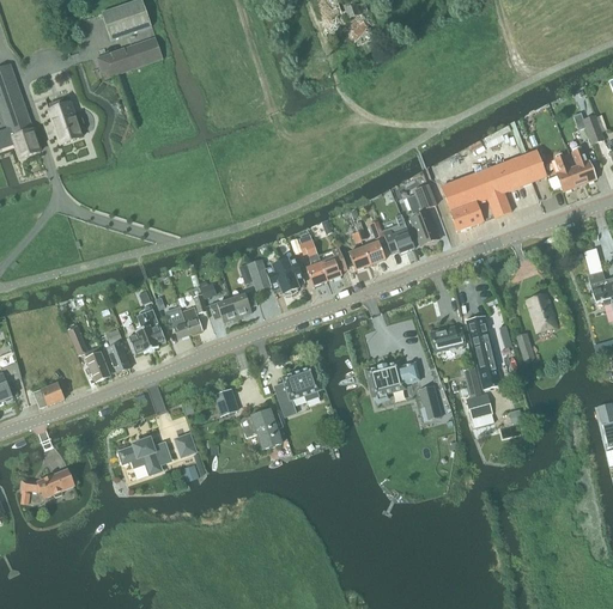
[(111,40),(152,25),(143,0),(134,0),(102,12),(111,40)]
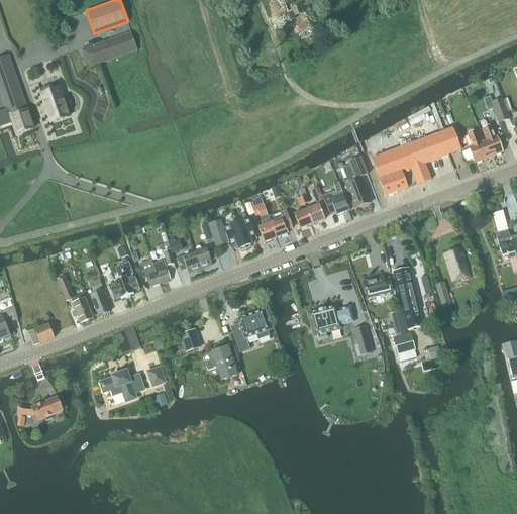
[(231,0),(234,8),(253,1),(253,0),(231,0)]
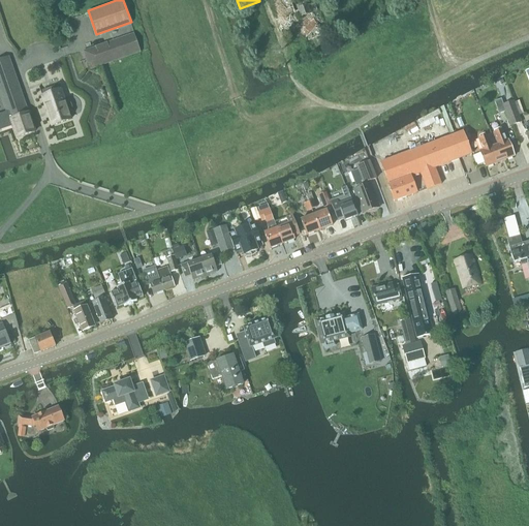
[(304,0),(297,3),(298,8),(300,11),(301,16),(311,11),(307,0),(304,0)]
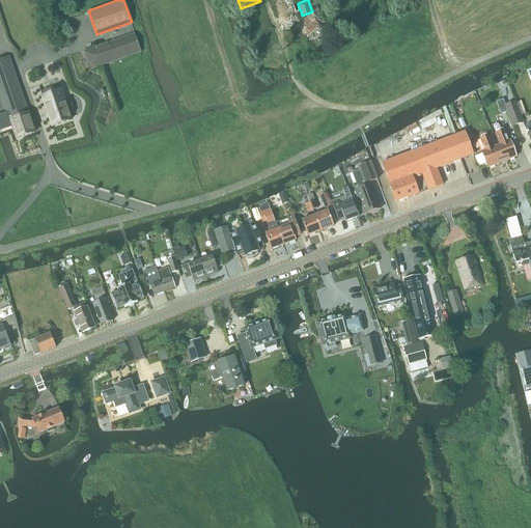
[(90,67),(141,50),(135,31),(84,49),(90,67)]
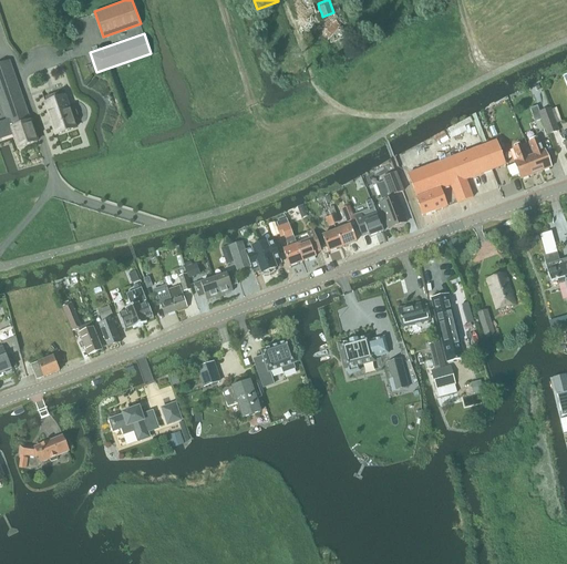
[(9,58),(0,61),(0,99),(7,118),(0,119),(0,136),(3,135),(14,132),(19,144),(37,139),(9,58)]
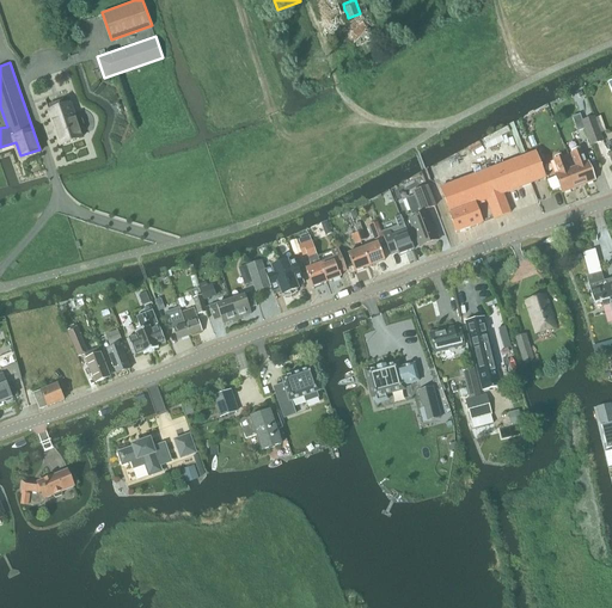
[(72,102),(49,109),(61,142),(83,135),(80,127),(83,126),(84,123),(84,121),(83,117),(81,116),(79,115),(77,116),(72,102)]
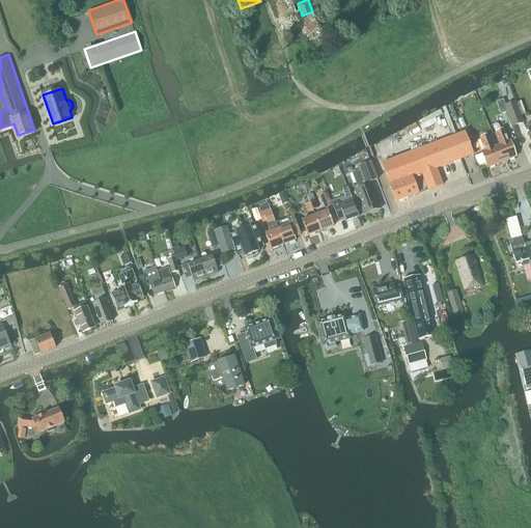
[(506,109),(507,110),(508,110),(505,103),(503,96),(496,100),(501,112),(506,109)]
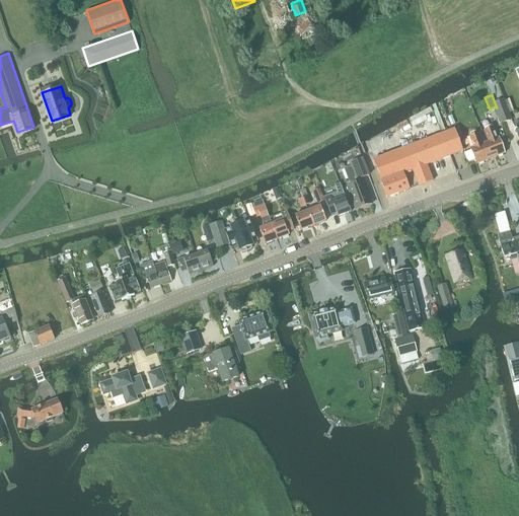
[(504,96),(494,100),(497,107),(496,107),(501,122),(512,118),(504,96)]
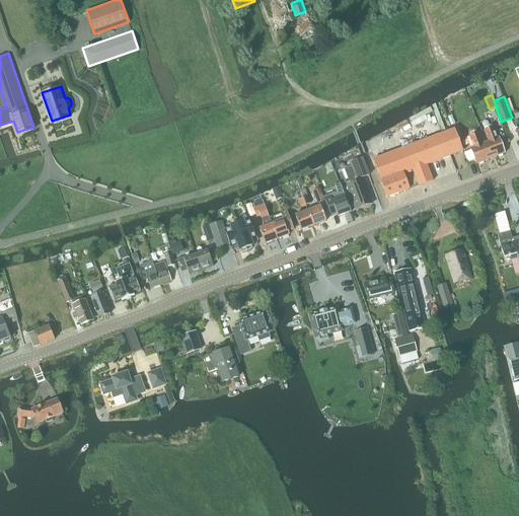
[(439,109),(434,112),(441,131),(446,129),(439,109)]
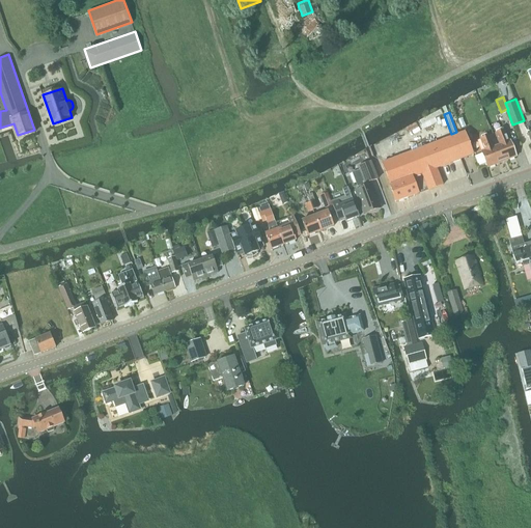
[(496,131),(495,131),(499,142),(497,143),(503,160),(515,155),(510,138),(509,139),(505,127),(503,128),(503,126),(496,129),(496,131)]
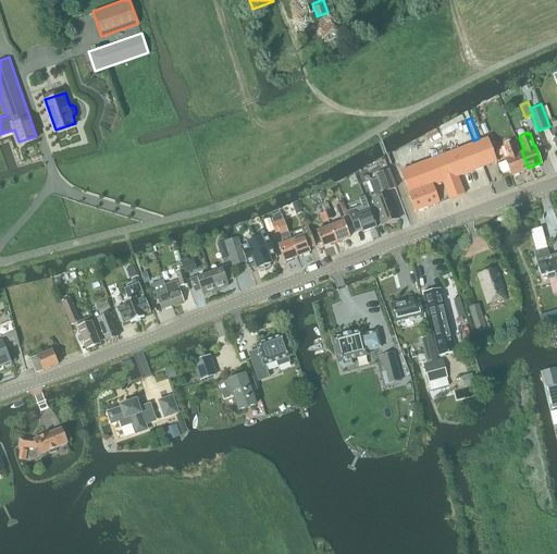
[(474,142),(483,165),(496,160),(487,136),(474,142)]
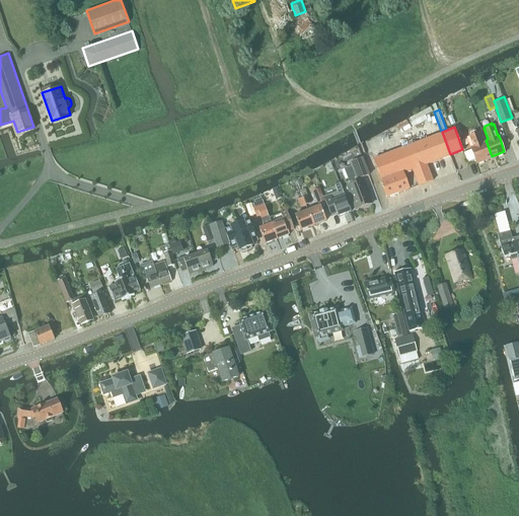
[(471,148),(464,151),(467,160),(475,157),(476,161),(492,156),(486,140),(483,141),(478,130),(476,131),(476,129),(469,132),(470,134),(468,134),(473,145),(470,146),(471,148)]
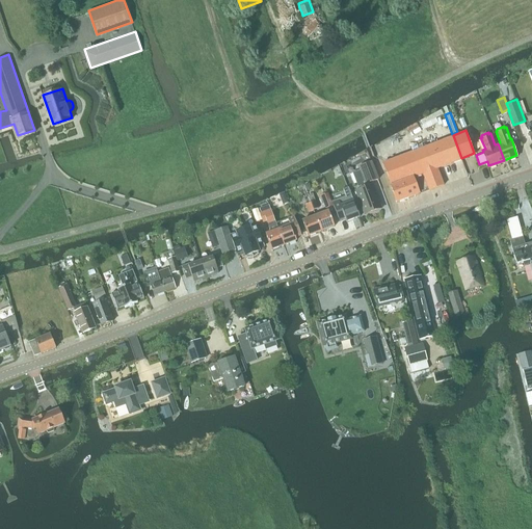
[(437,166),(461,158),(453,135),(382,161),(397,201),(444,183),(437,166)]
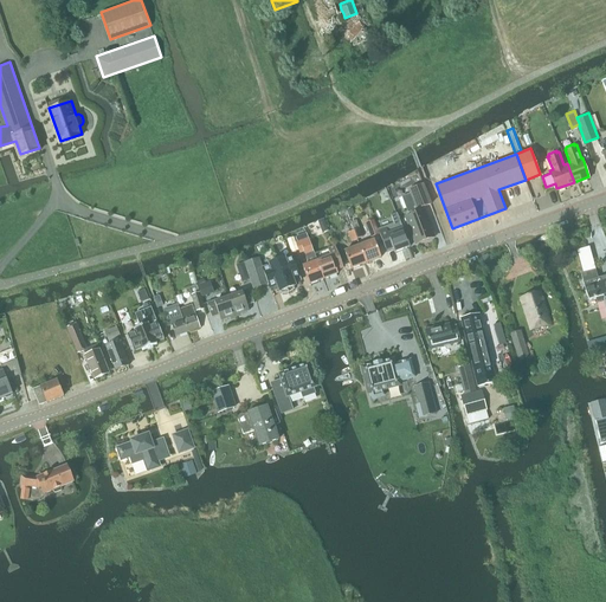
[(423,182),(408,187),(417,207),(431,202),(430,200),(424,182),(423,182)]
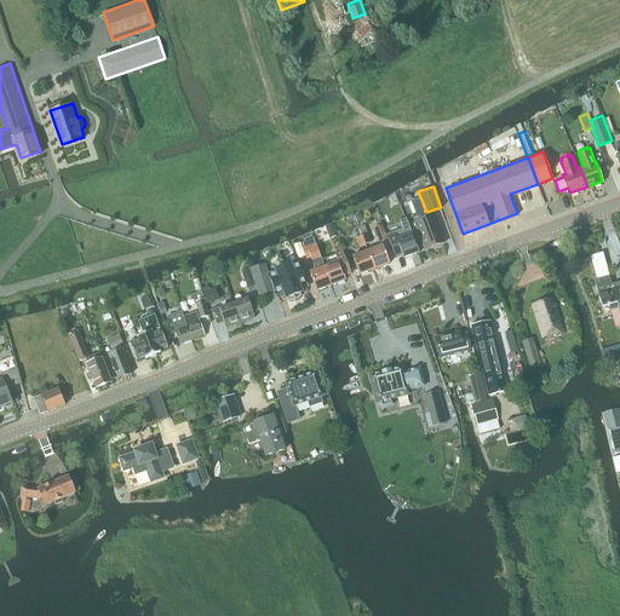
[(434,212),(414,219),(425,247),(445,240),(434,212)]
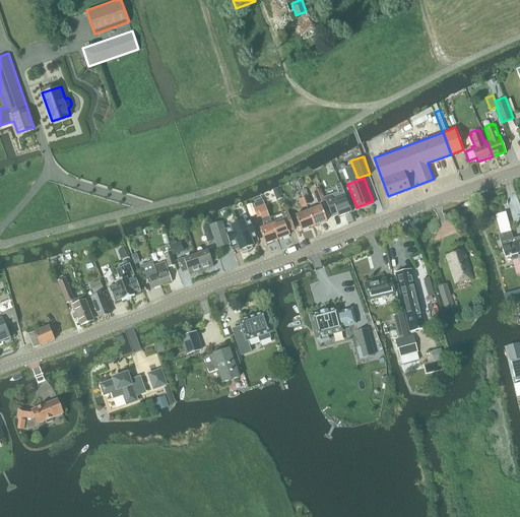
[(337,190),(324,195),(326,198),(330,211),(336,208),(338,214),(351,209),(341,181),(335,183),(337,190)]
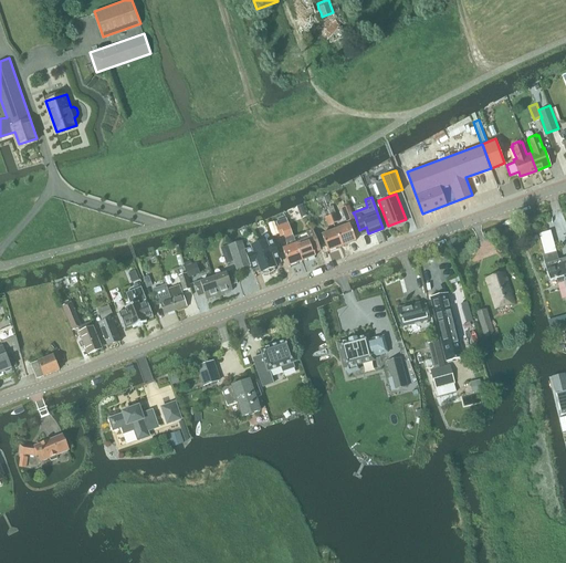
[(349,202),(342,206),(346,219),(355,216),(353,212),(349,202)]
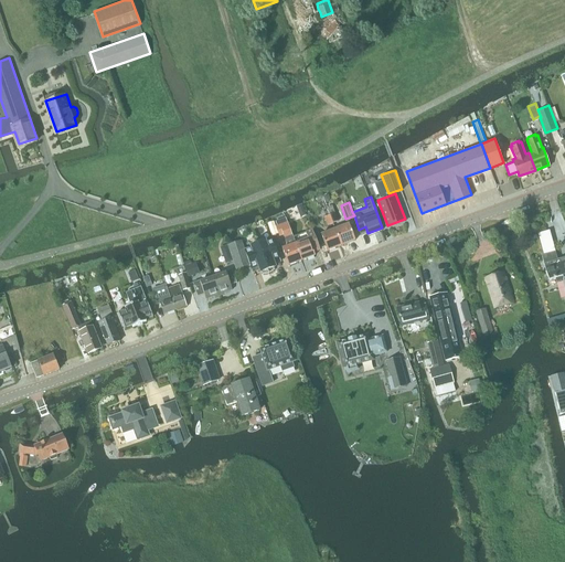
[(327,224),(333,221),(330,213),(323,215),(327,224)]
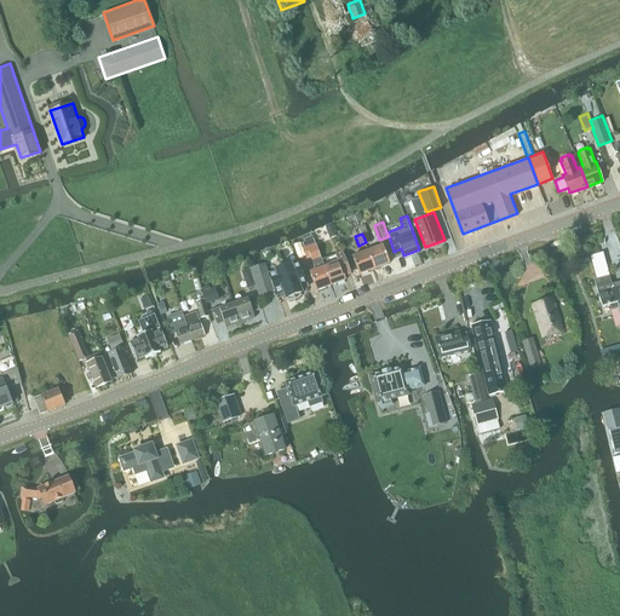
[(316,241),(303,246),(306,257),(311,255),(313,259),(315,269),(310,270),(317,289),(332,283),(325,265),(321,257),(316,241)]
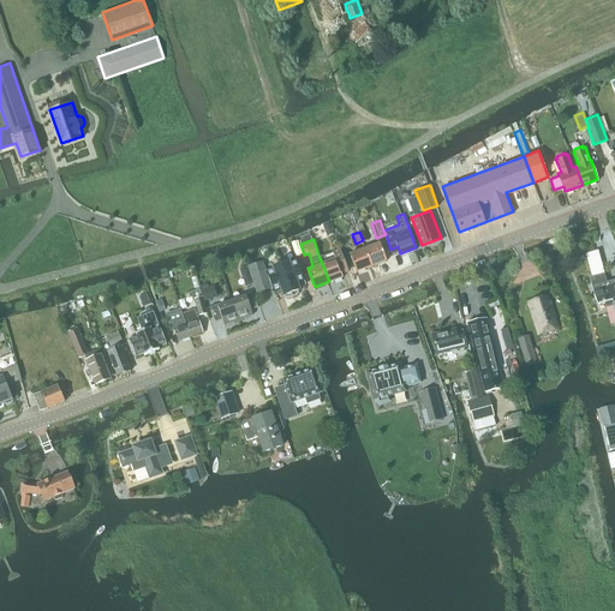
[(365,247),(371,265),(387,259),(380,241),(365,247)]
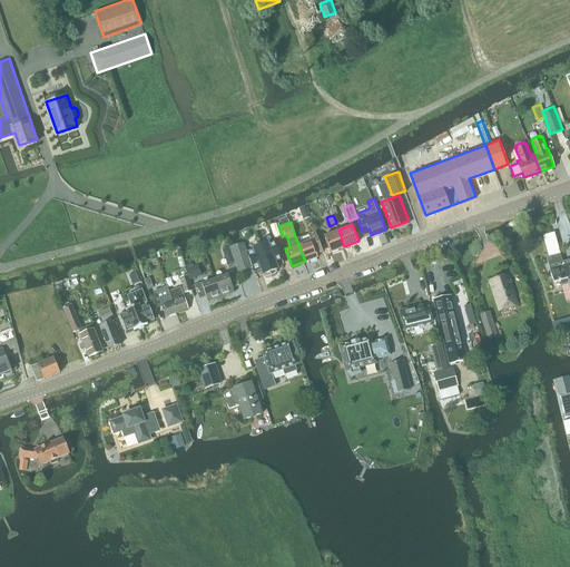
[(298,244),(305,261),(318,256),(315,250),(322,247),(315,230),(308,232),(311,238),(298,244)]
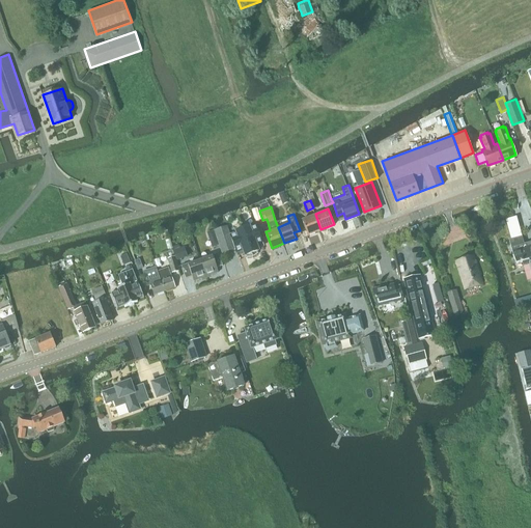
[(308,233),(320,229),(315,214),(302,219),(308,233)]
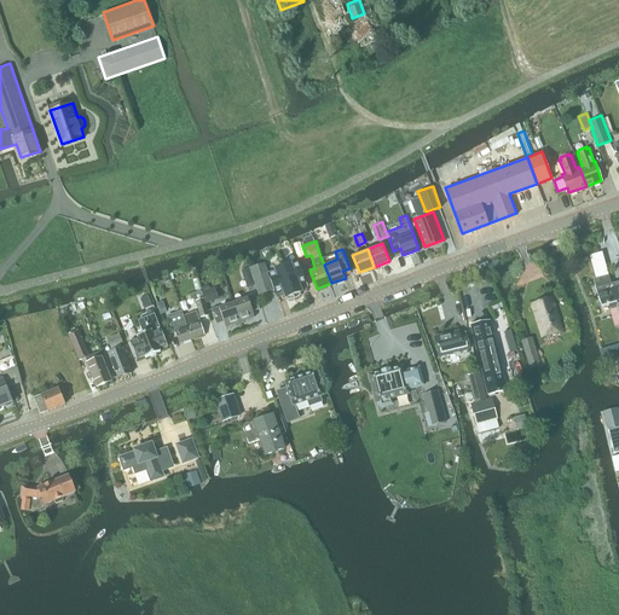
[(282,262),(295,296),(301,293),(301,290),(302,290),(300,284),(302,282),(306,280),(299,260),(291,264),(291,262),(289,262),(283,262),(282,262)]
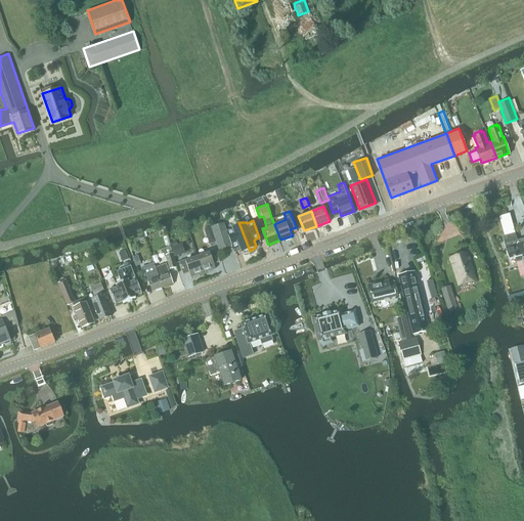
[(211,225),(215,234),(219,249),(232,244),(224,221),(211,225)]
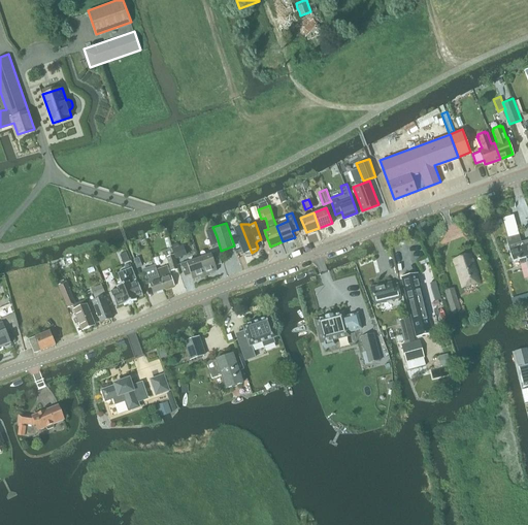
[(252,254),(252,253),(240,224),(240,225),(235,228),(236,228),(234,229),(235,230),(229,232),(236,250),(239,248),(242,248),(244,253),(245,253),(245,254),(252,254)]
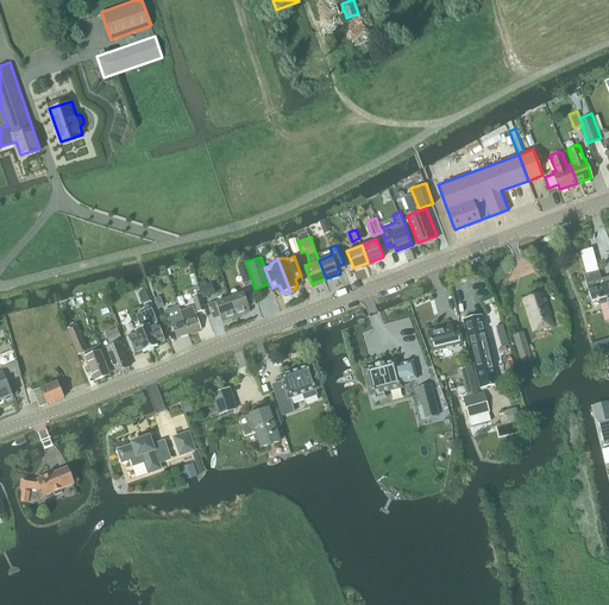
[(245,262),(238,264),(240,273),(248,271),(245,262)]
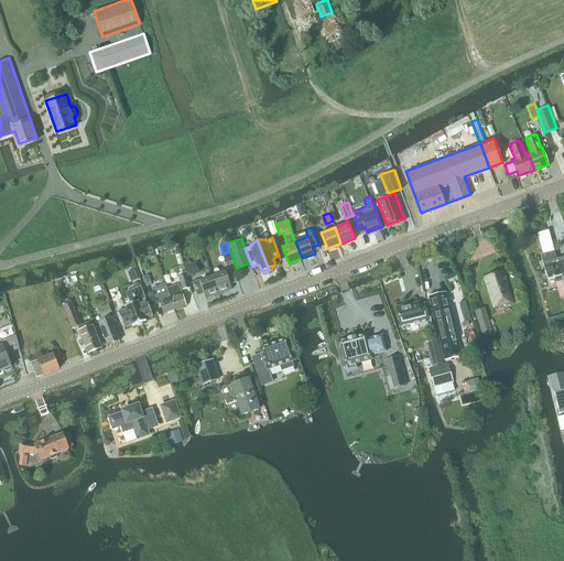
[(563,255),(556,257),(555,249),(541,254),(549,279),(554,277),(555,280),(563,279),(563,283),(563,255)]
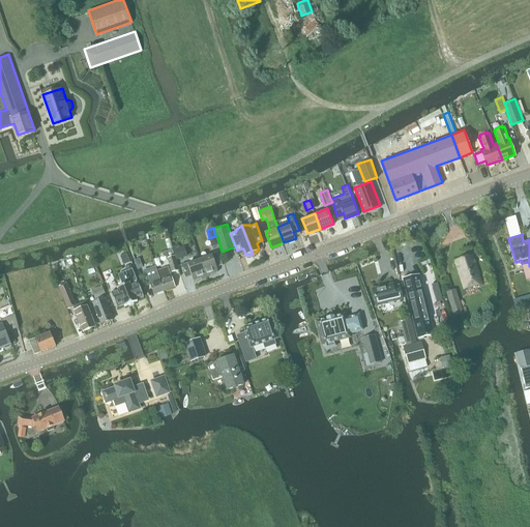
[(173,247),(166,250),(172,270),(179,268),(176,258),(173,247)]
